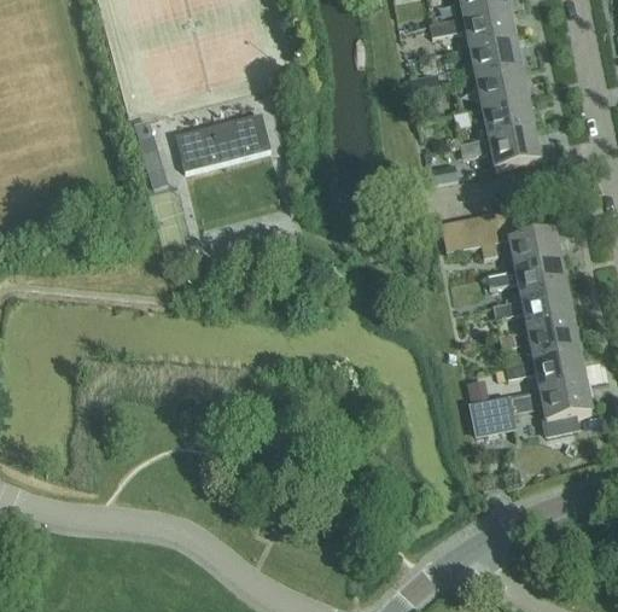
[(460,0),(464,17),(465,18),(509,10),(507,0),(460,0)]
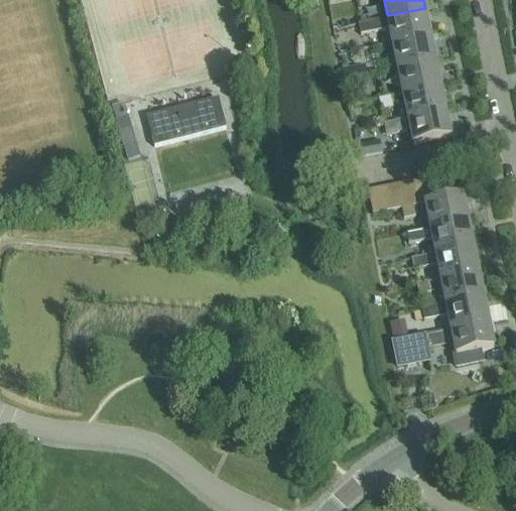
[(376,16),(364,19),(366,29),(378,27),(390,24),(393,40),(430,33),(425,8),(388,15),(387,14),(376,16)]
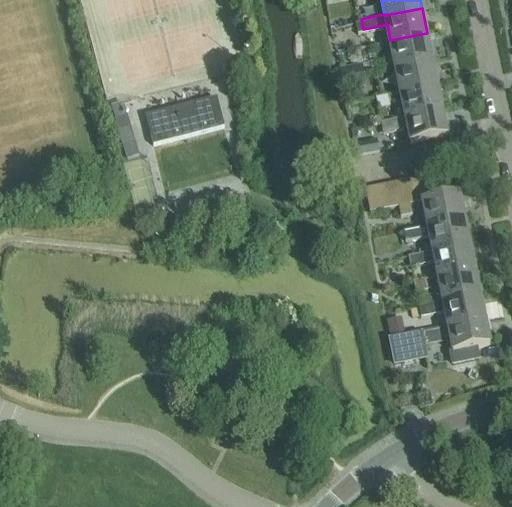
[(427,33),(390,40),(395,65),(432,58),(427,33)]
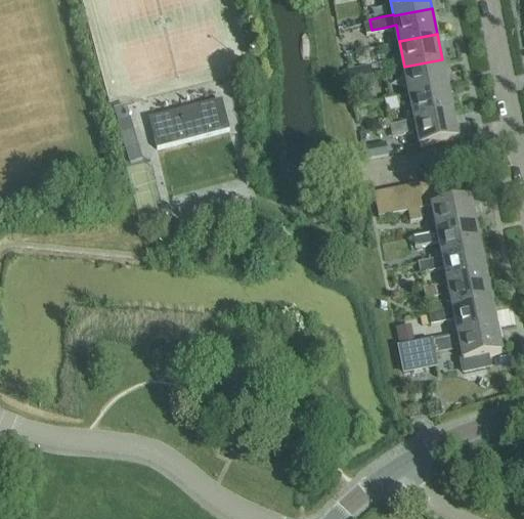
[(442,59),(404,67),(409,92),(447,85),(442,59)]
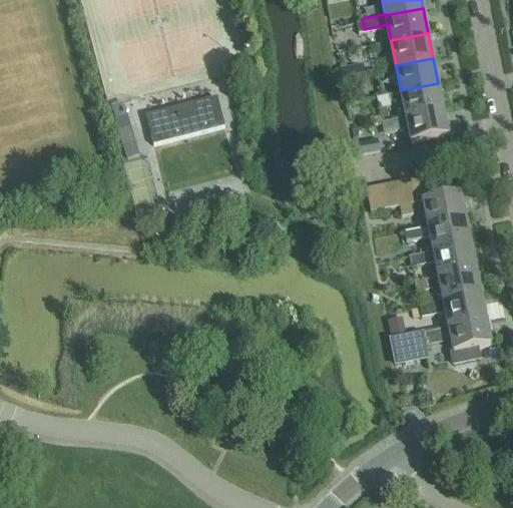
[(340,65),(339,65),(343,85),(344,85),(355,82),(351,63),(340,65)]
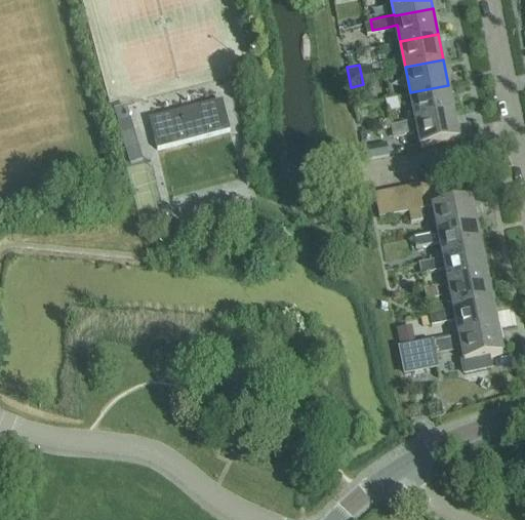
[(448,85),(410,92),(415,117),(415,118),(453,111),(448,85)]
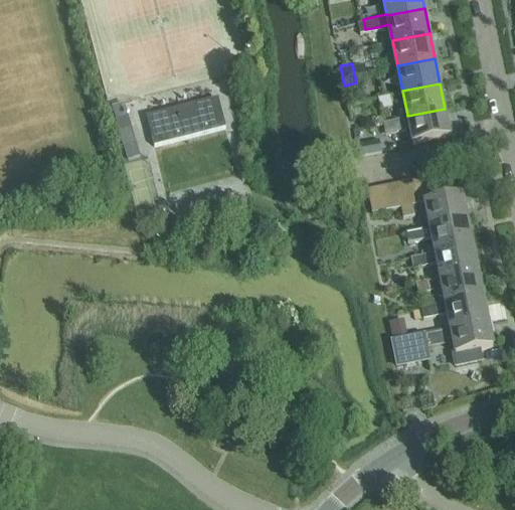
[(380,106),(392,104),(390,92),(378,94),(380,106)]
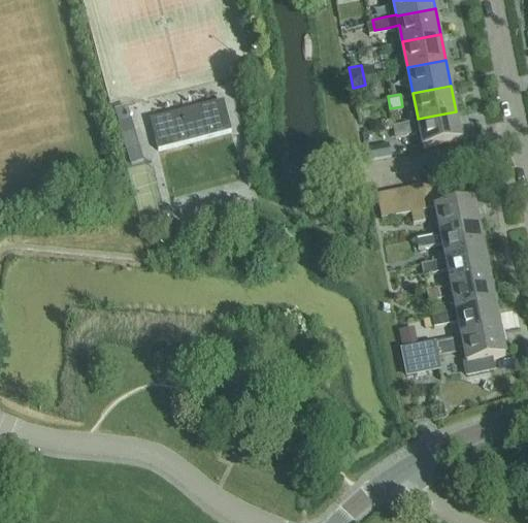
[(159,115),(163,132),(155,134),(158,145),(211,132),(231,127),(224,98),(159,115)]
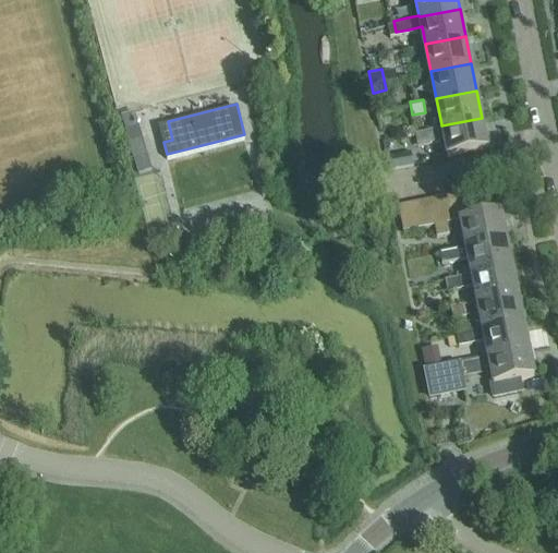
[(428,127),(415,130),(417,141),(431,137),(444,135),(447,154),(487,145),(482,118),(441,125),(441,124),(428,127)]
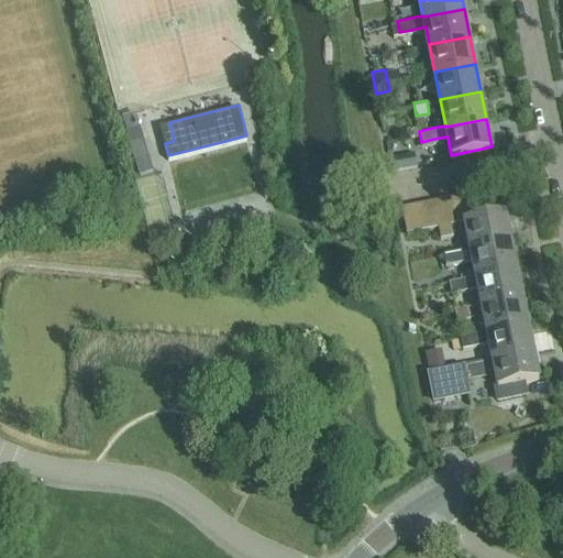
[(139,123),(127,127),(140,172),(153,168),(139,123)]
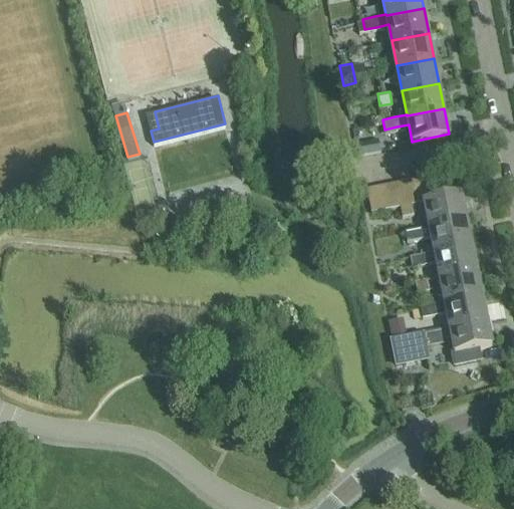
[(365,140),(355,142),(357,153),(367,151),(365,140)]
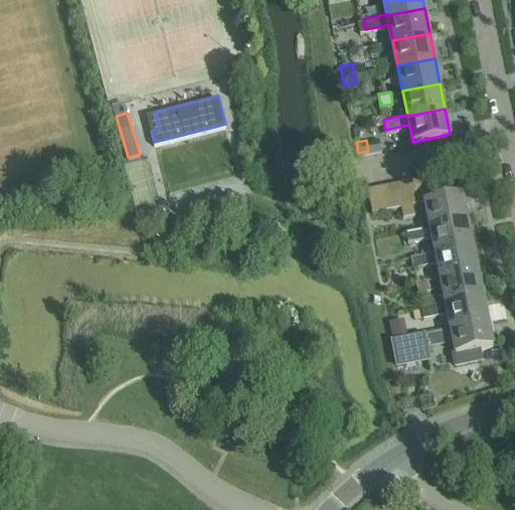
[(434,172),(424,174),(430,198),(441,196),(436,172),(434,172)]
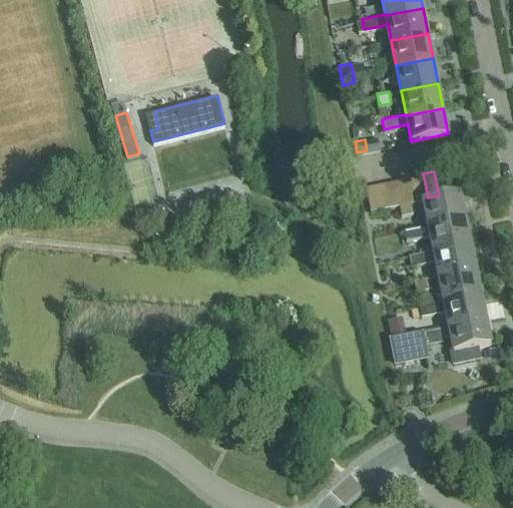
[(422,173),(412,175),(417,199),(422,198),(428,197),(423,173),(422,173)]
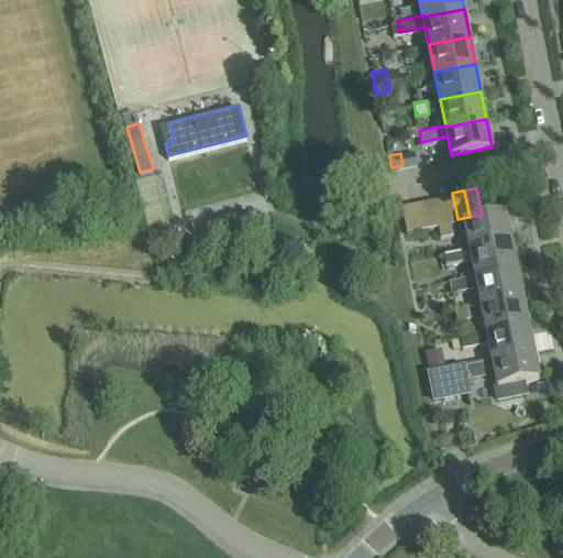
[(452,193),(440,196),(444,221),(452,220),(457,219),(452,193)]
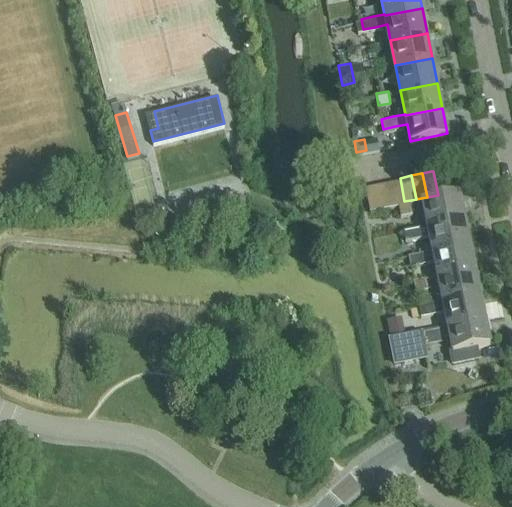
[(400,178),(388,180),(393,204),(399,202),(404,201),(400,178)]
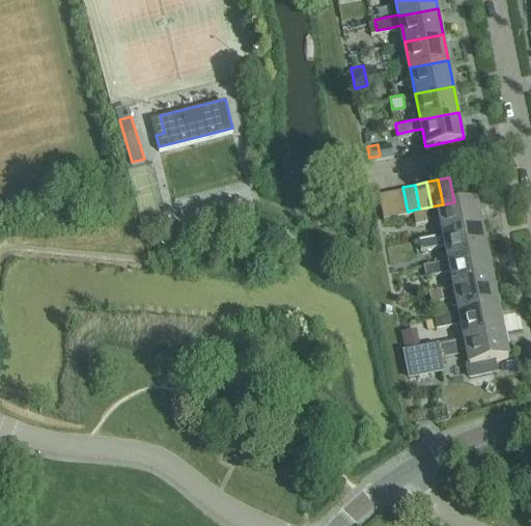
[(402,187),(391,189),(396,214),(408,212),(402,187)]
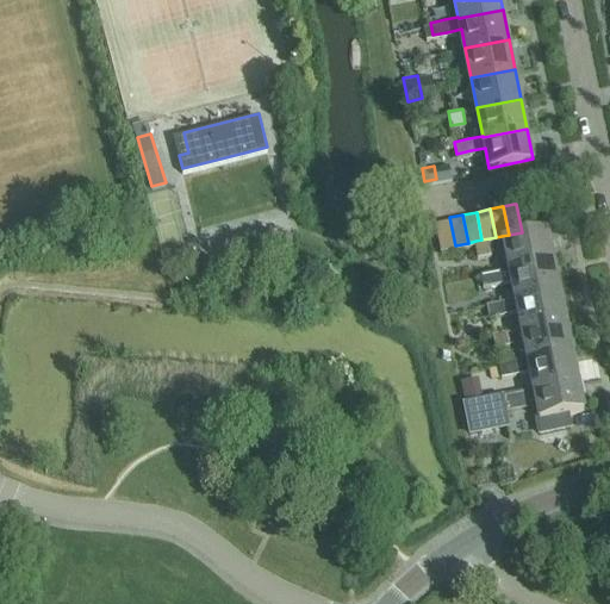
[(449,217),(436,220),(441,248),(455,246),(449,217)]
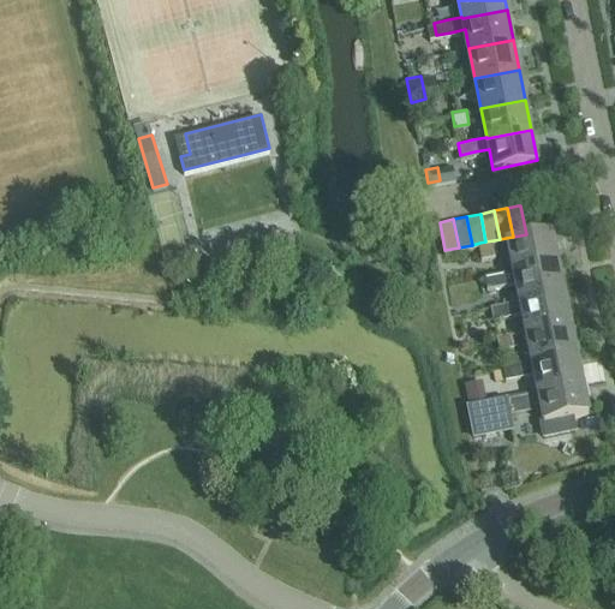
[(513,237),(506,238),(513,269),(557,260),(551,230),(526,234),(513,237)]
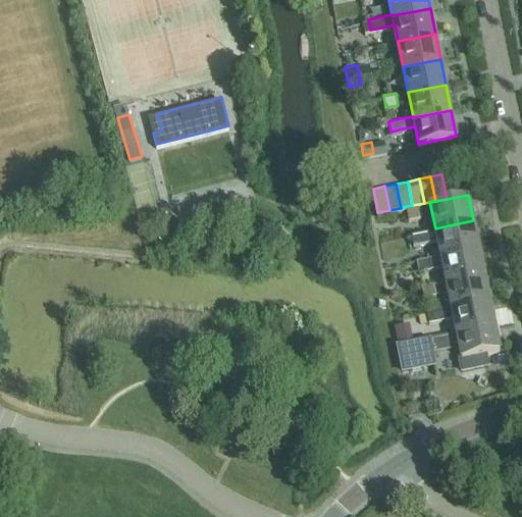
[(421,215),(419,204),(412,205),(407,206),(409,217),(421,215)]
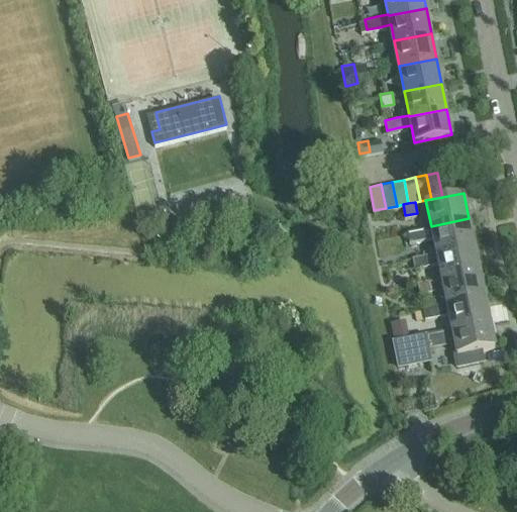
[(431,227),(407,231),(409,242),(433,238),(436,251),(474,243),(469,218),(431,226),(431,227)]
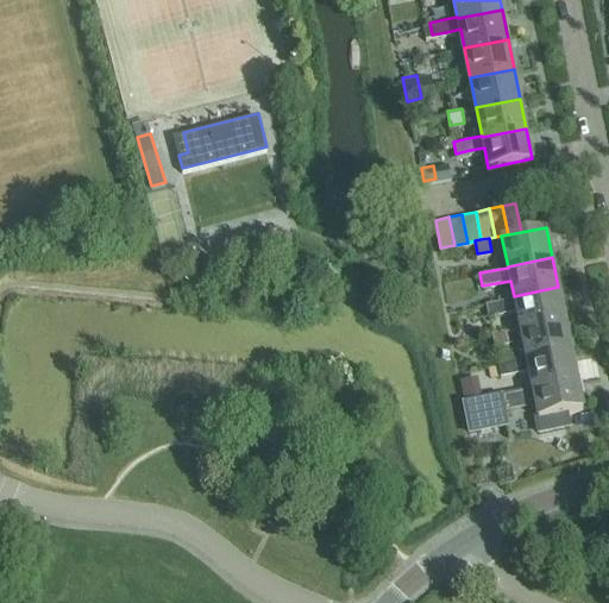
[(514,296),(500,300),(502,313),(516,311),(520,326),(564,316),(558,287),(514,296)]
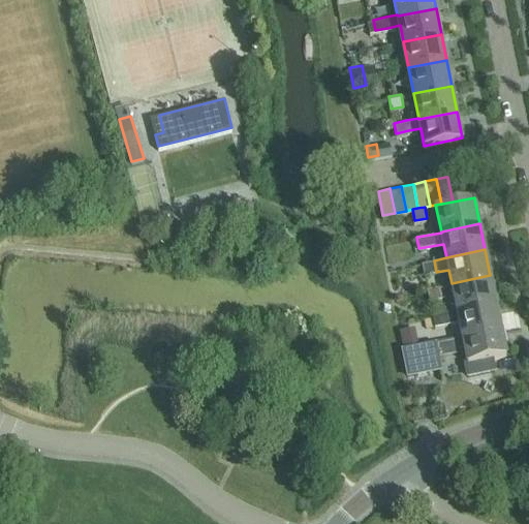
[(434,260),(422,263),(424,274),(436,272),(434,260)]
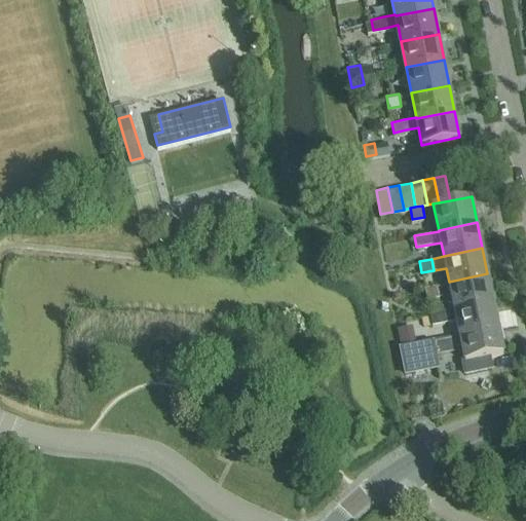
[(487,273),(449,282),(454,307),(492,299),(487,273)]
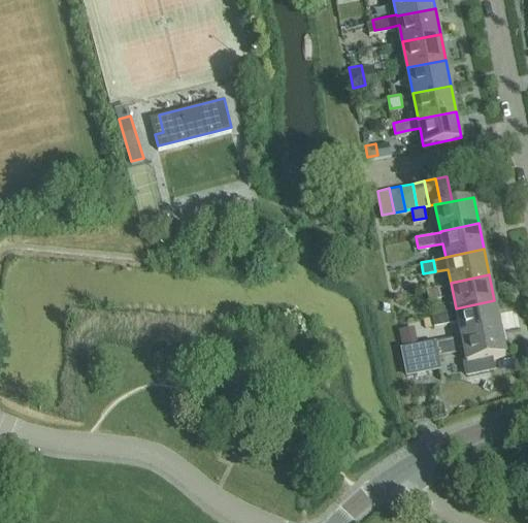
[(429,299),(440,297),(438,285),(426,288),(429,299)]
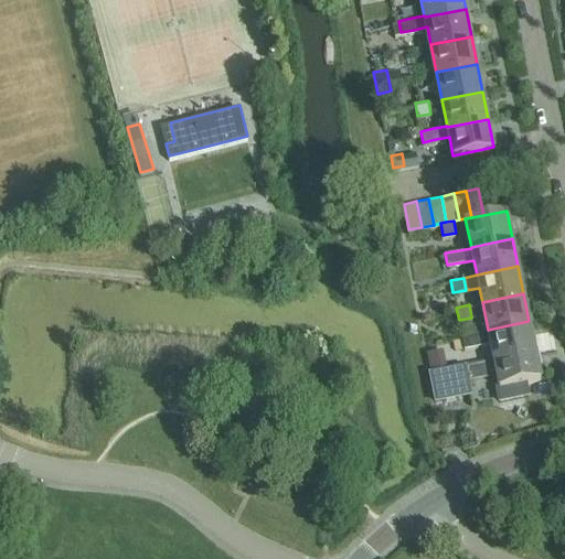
[(475,333),(462,335),(462,337),(465,346),(465,348),(478,345),(490,343),(493,357),(534,350),(529,321),(488,330),(475,333)]
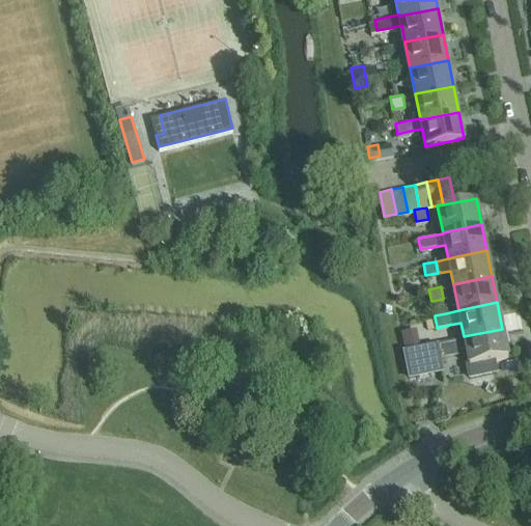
[(435,317),(425,320),(427,328),(437,326),(435,317)]
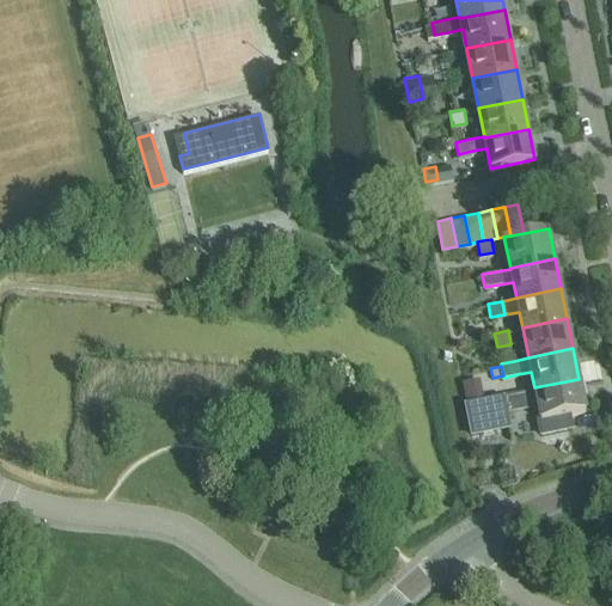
[(465,401),(464,402),(470,435),(471,435),(512,427),(509,411),(530,406),(530,403),(537,401),(540,417),(536,417),(539,435),(574,428),(571,412),(586,409),(579,379),(534,387),(506,393),(465,401)]
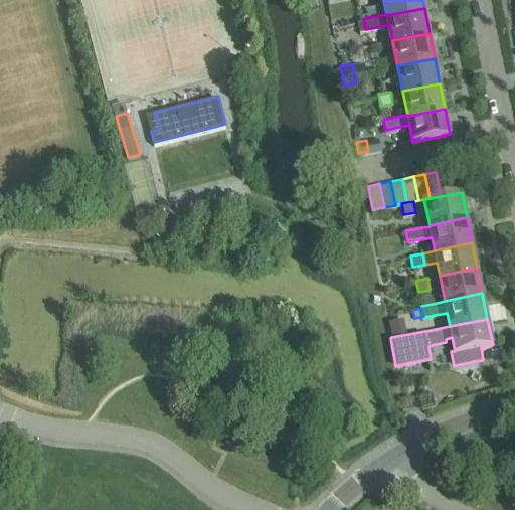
[(436,394),(423,396),(425,408),(438,406),(436,394)]
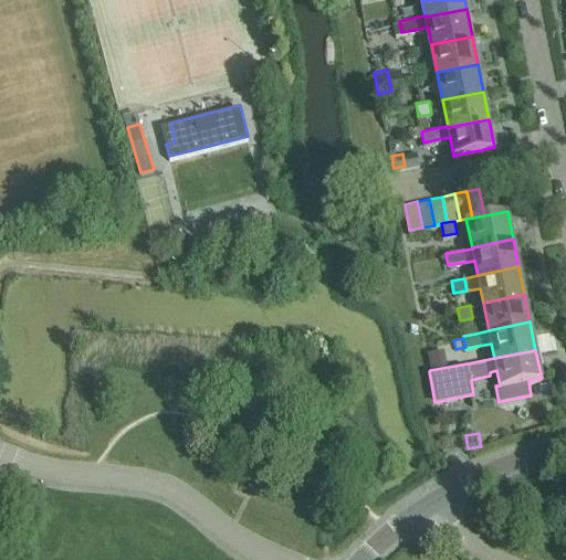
All buildings are outlined.
